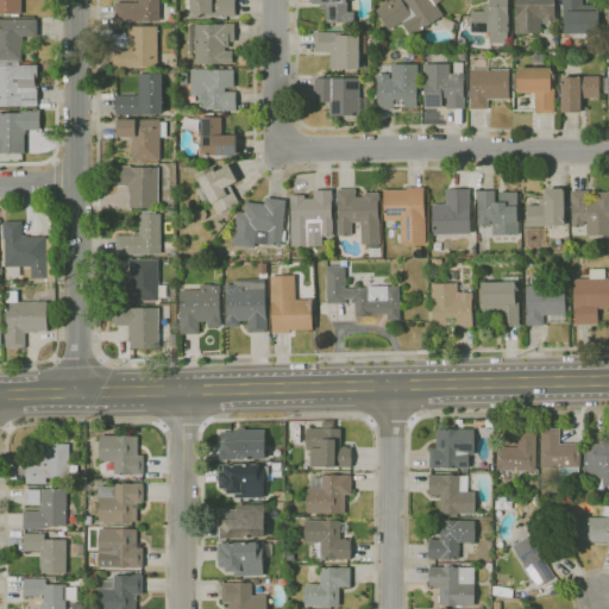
[(22,0),(22,14),(0,14),(0,0),(22,0)]
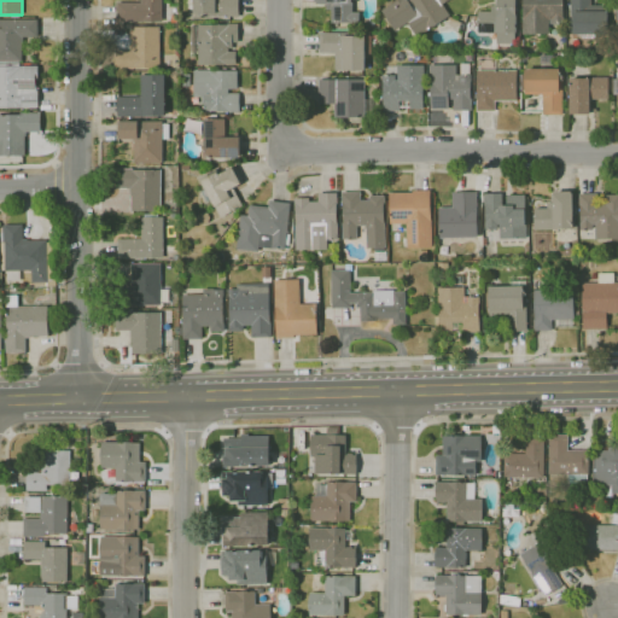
[(162,0),(163,21),(117,22),(117,3),(141,3),(141,0),(162,0)]
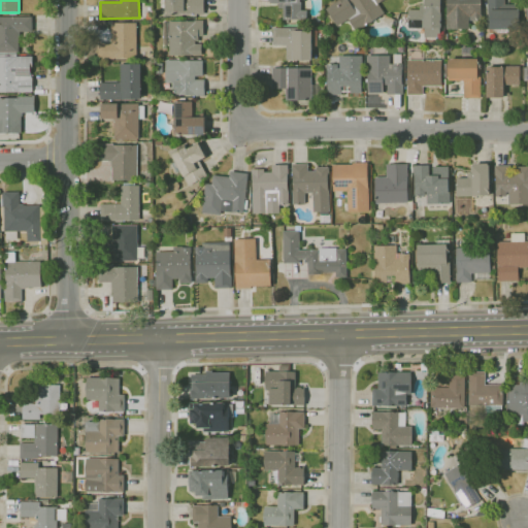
[(204,0),(204,13),(165,13),(165,9),(162,9),(162,0),(204,0)]
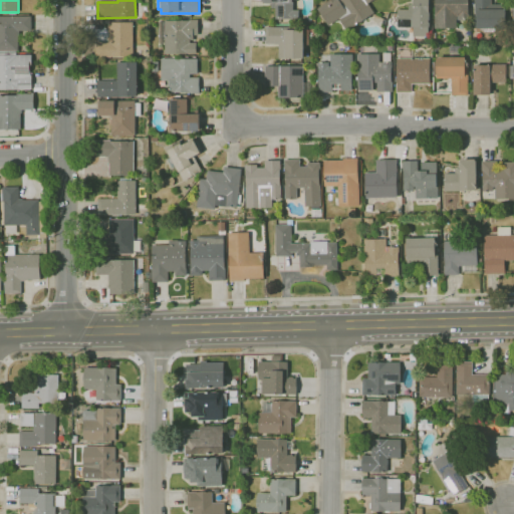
[(299,19),(276,19),(276,8),(271,8),(271,3),(264,3),(264,2),(262,2),(262,0),(293,0),(293,1),(294,1),(294,10),(299,10),(299,19)]
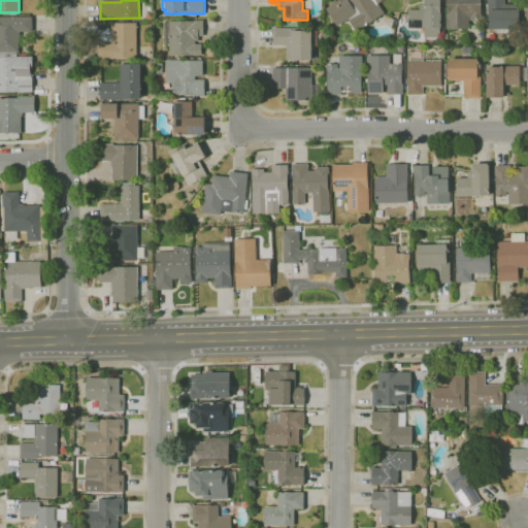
[(357,32),(349,19),(337,26),(326,8),(339,0),(383,0),(378,3),(385,12),(363,27),(364,28),(357,32)]
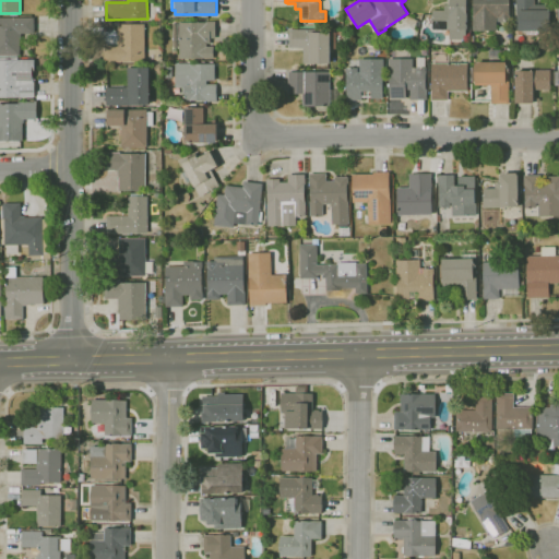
[(450,39),(450,30),(432,30),(432,10),(444,10),(444,6),(451,6),(450,0),(467,0),(468,30),(464,30),(464,39),(450,39)]
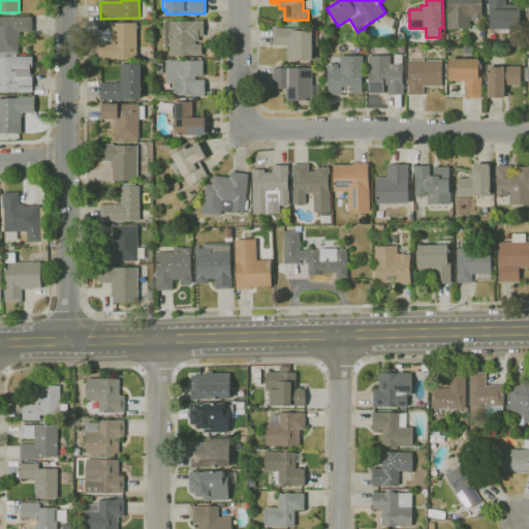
[(470,29),(447,29),(447,0),(483,0),(483,14),(483,21),(470,21),(470,29)]
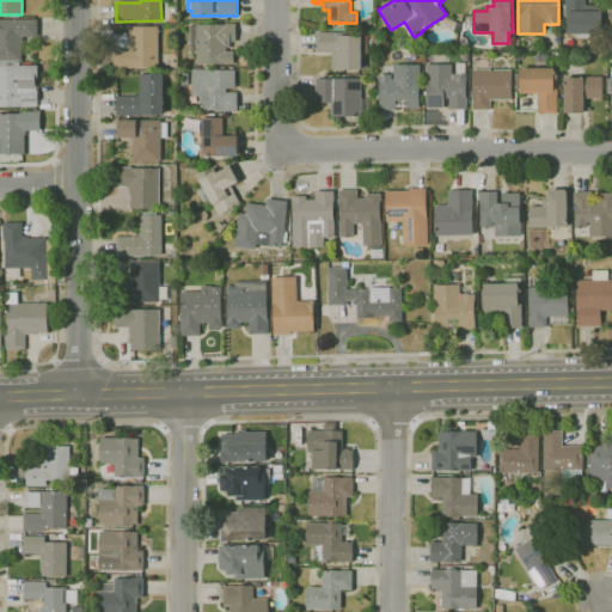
[(604,34),(567,34),(565,0),(586,0),(586,5),(604,5),(604,34)]
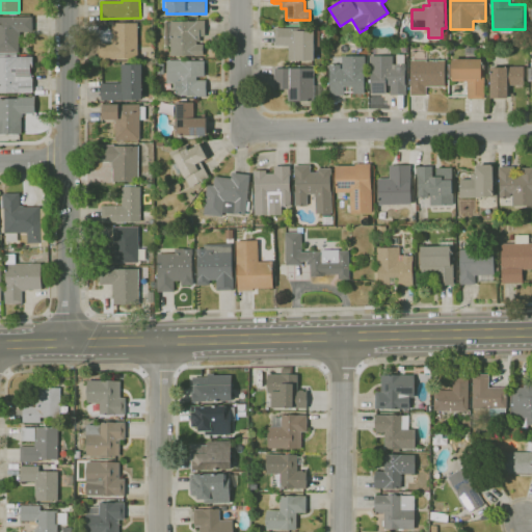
[(17,54),(0,54),(0,17),(33,17),(33,32),(21,32),(21,37),(19,37),(19,53),(17,53),(17,54)]
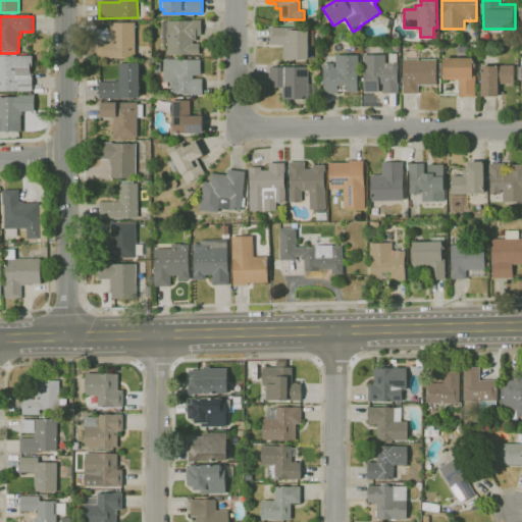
[(167,54),(167,44),(162,44),(162,21),(167,21),(193,21),(193,20),(201,20),(201,36),(197,36),(197,41),(193,41),(193,44),(200,44),(200,54),(167,54)]
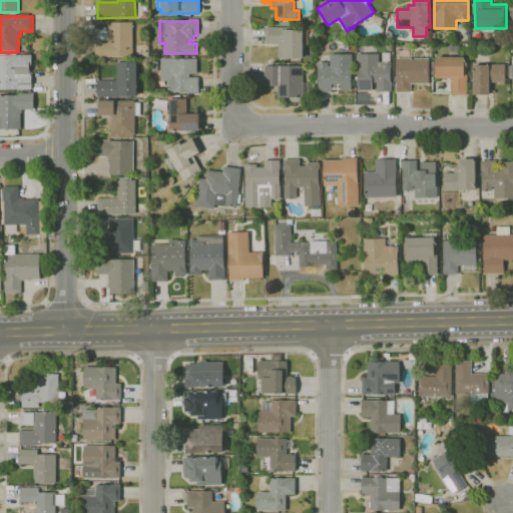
[(123,57),(93,57),(93,41),(107,41),(107,37),(108,37),(108,22),(133,22),(133,57),(123,57)]
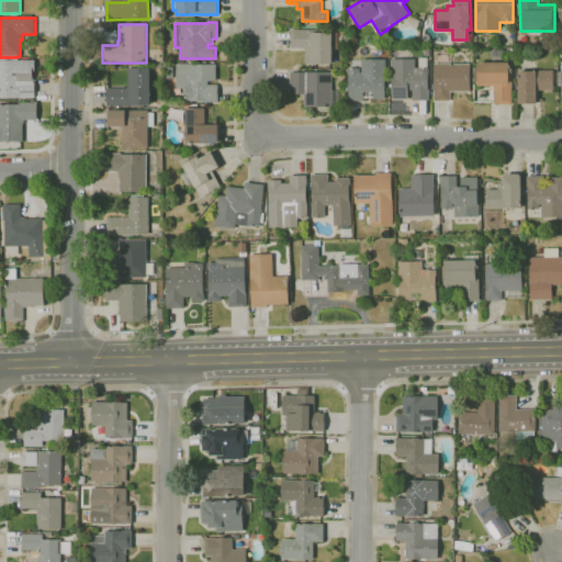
[(329,66),(313,66),(313,64),(312,64),(305,64),(304,48),(290,48),(290,30),(338,30),(339,47),(333,47),(333,64),(329,64),(329,66)]
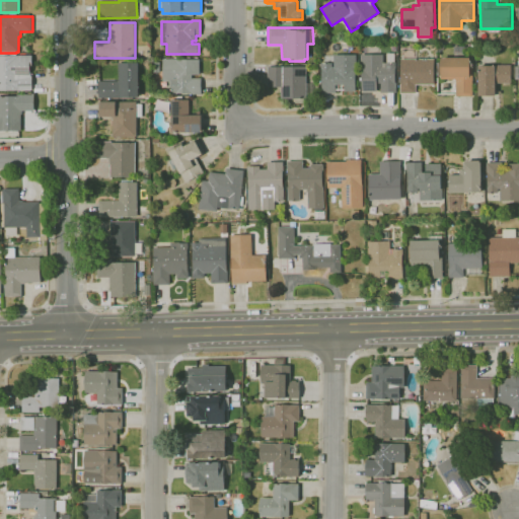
[(473,96),(456,96),(456,79),(441,79),(441,58),(452,58),(452,47),(467,47),(467,58),(470,58),(470,59),(473,59),(473,70),(473,92),(473,96)]
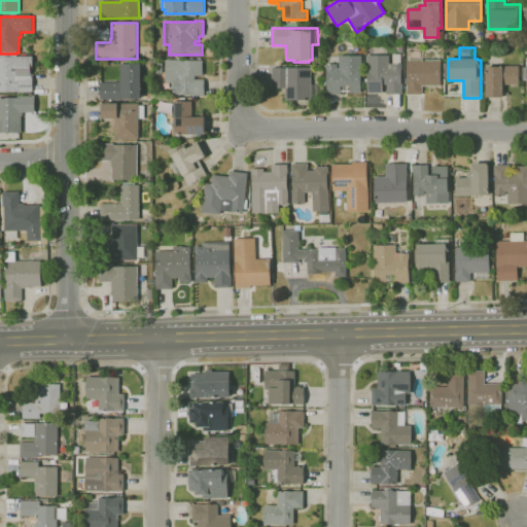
[(402,94),(386,94),(386,84),(383,84),(383,93),(367,93),(367,56),(389,56),(389,64),(391,64),(391,54),(401,54),(401,64),(401,84),(402,84),(402,94)]
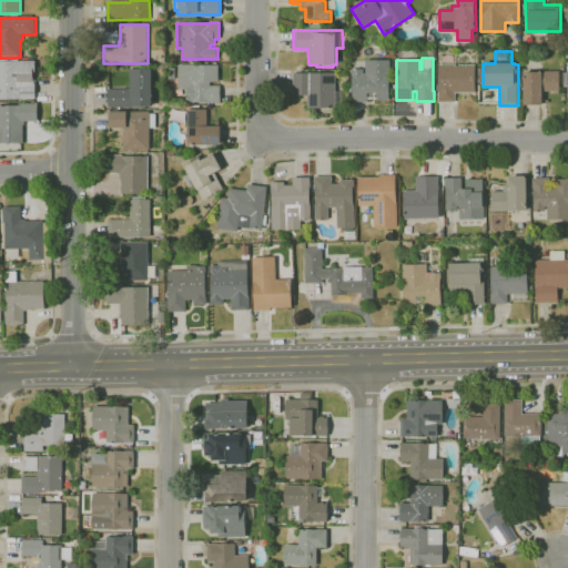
[(36,99),(0,99),(0,59),(18,59),(18,61),(36,61),(36,72),(33,72),(33,83),(36,83),(36,99)]
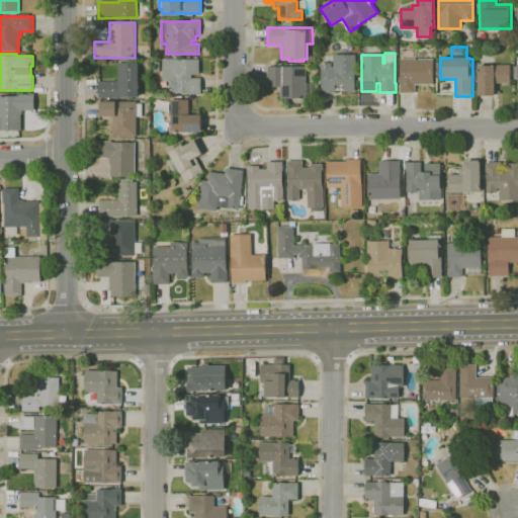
[(322,93),(322,63),(332,63),(332,67),(334,67),(334,55),(356,55),(356,91),(343,91),(335,91),(335,93),(322,93)]
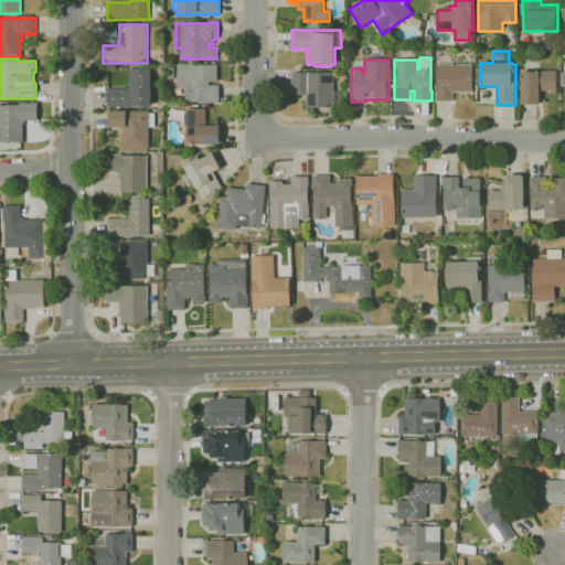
[(151,64),(164,64),(164,72),(161,75),(151,64)]
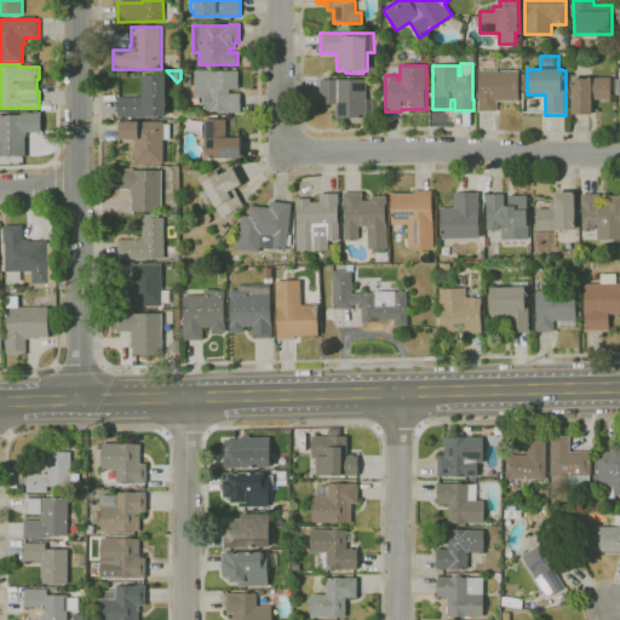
[(478,112),(478,99),(480,99),(478,70),(520,70),(520,101),(497,102),(497,112),(478,112)]
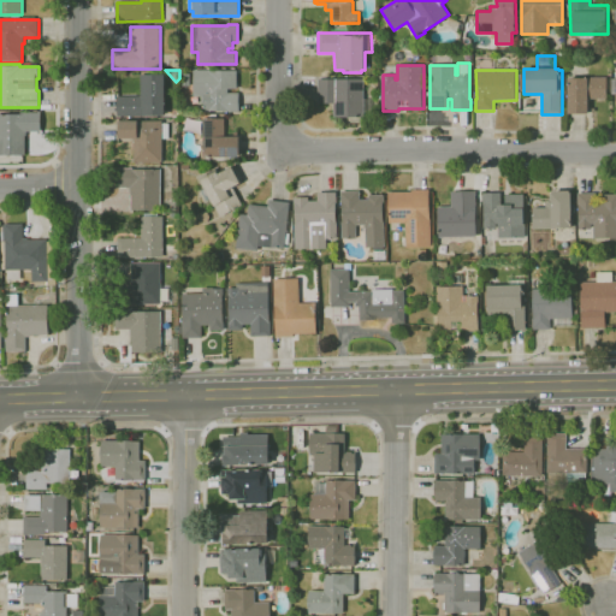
[(191,84),(182,84),(182,71),(191,72),(191,84)]
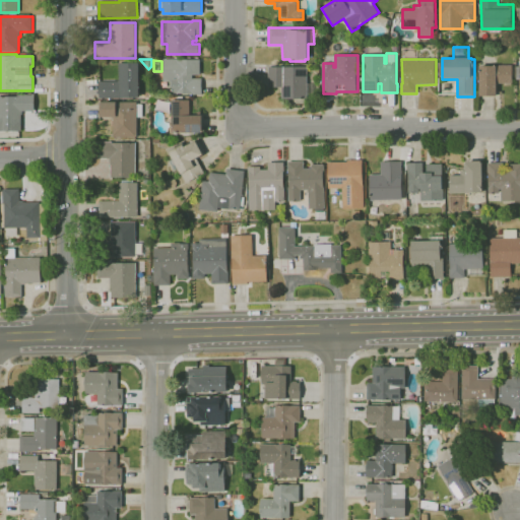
[(201,94),(192,94),(192,93),(172,94),(172,81),(164,81),(164,60),(200,60),(200,75),(192,75),(192,79),(201,79),(201,94)]
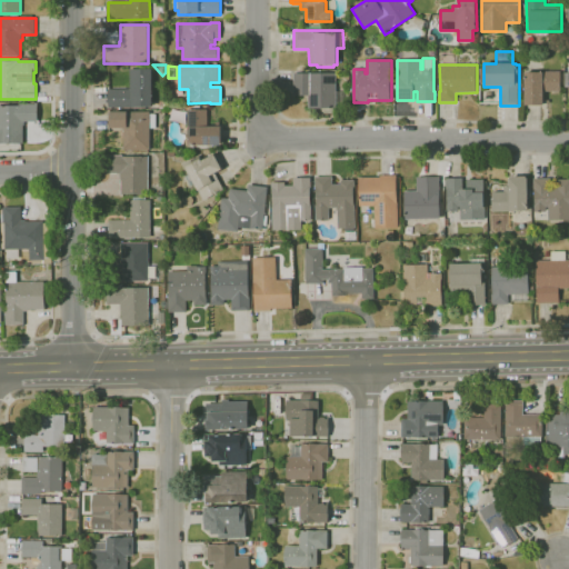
[(152,107),(111,107),(111,108),(109,108),(109,87),(112,87),(112,90),(130,89),(130,69),(152,69),(152,107)]
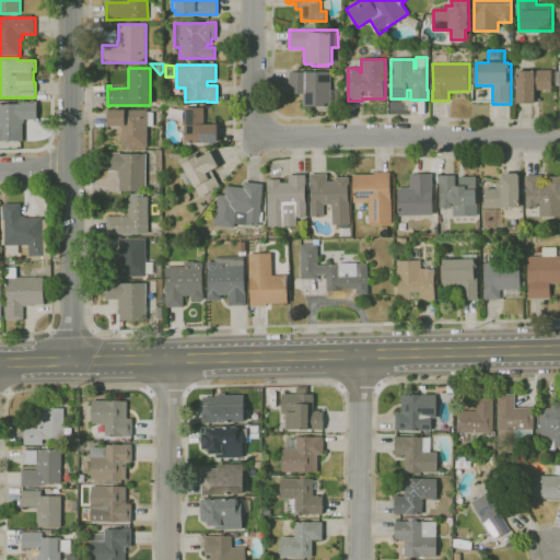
[(535,103),(516,103),(516,70),(551,70),(551,83),(555,83),(555,85),(551,85),(551,90),(535,90),(535,98),(540,98),(540,102),(535,102),(535,103)]
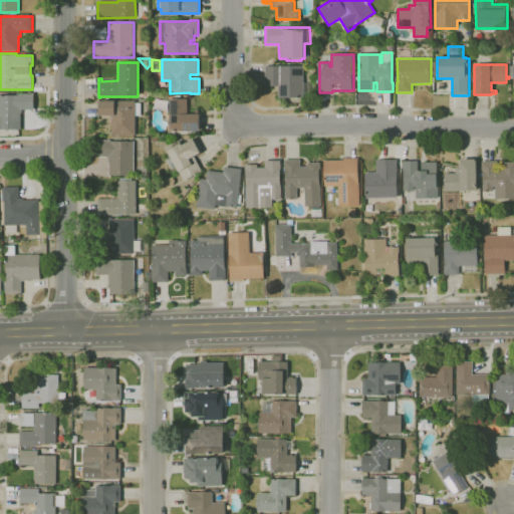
[(304,97),(279,97),(279,86),(265,86),(265,66),(303,66),(304,97)]
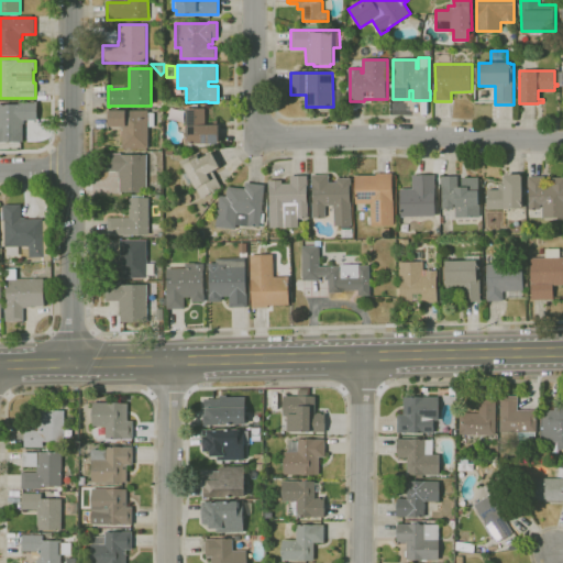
[(0,105),(19,105),(19,102),(34,102),(34,101),(37,101),(37,122),(34,122),(34,121),(24,121),(24,124),(23,124),(23,143),(0,143),(0,105)]
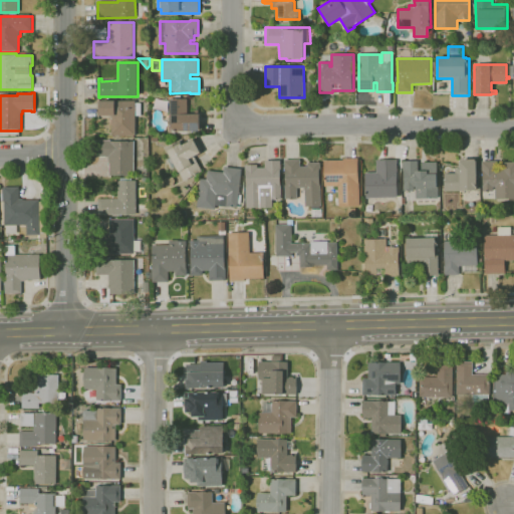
[(200,132),(171,132),(171,121),(170,121),(170,99),(187,99),(187,114),(196,114),(196,109),(199,109),(199,114),(200,114),(200,132)]
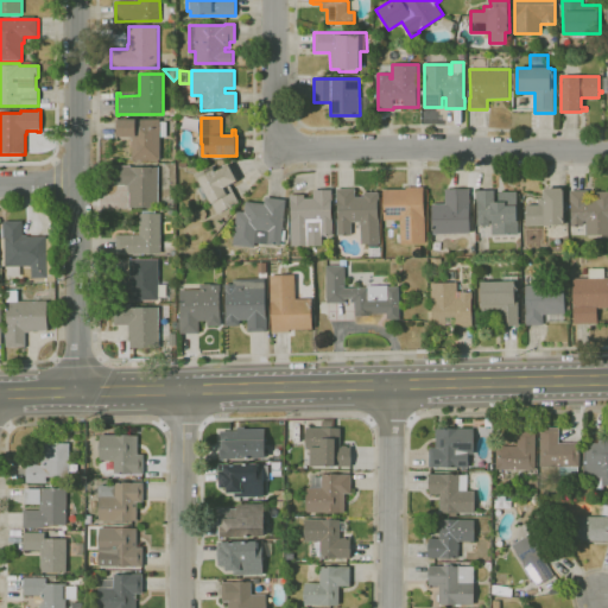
[(160,160),(132,160),(132,137),(115,137),(115,119),(160,119),(160,122),(166,122),(166,137),(160,137),(160,160)]
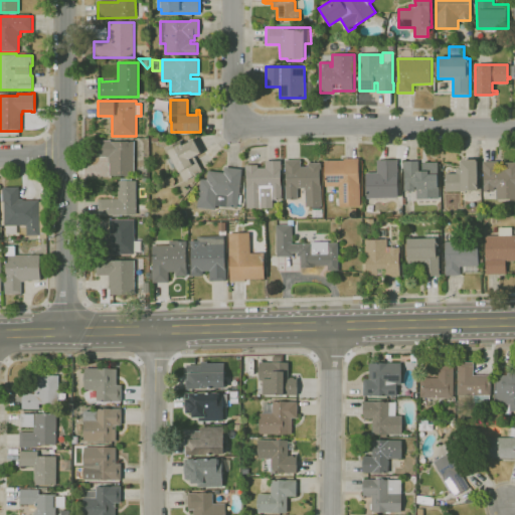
[(185,182),(176,166),(173,168),(168,158),(171,156),(168,151),(167,149),(181,141),(184,145),(195,138),(203,152),(194,157),(202,172),(185,182)]
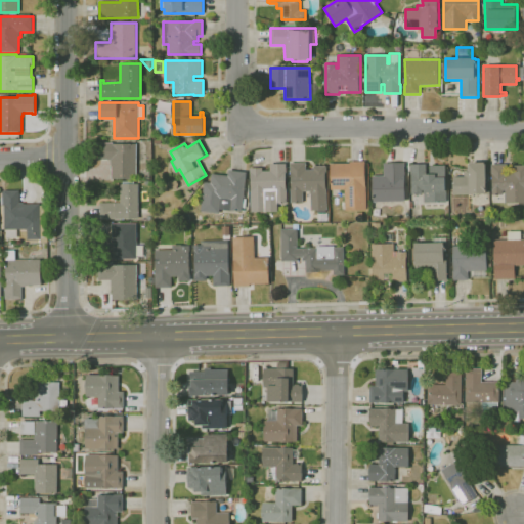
[(137,179),(112,179),(112,164),(111,164),(111,160),(97,160),(97,142),(114,142),(114,144),(136,143),(137,179)]
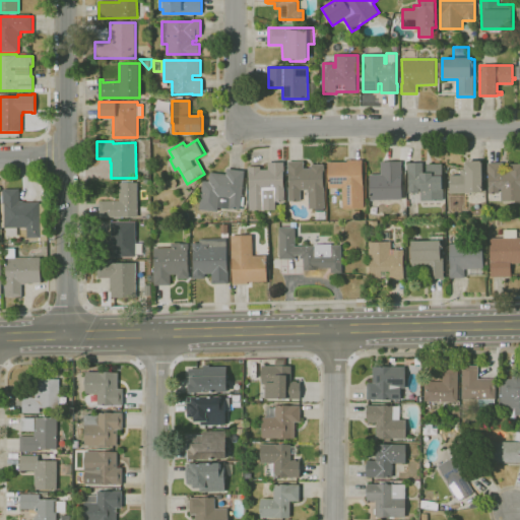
[(342,209),(342,188),(328,188),(327,163),(347,163),(347,160),(363,160),(364,208),(342,209)]
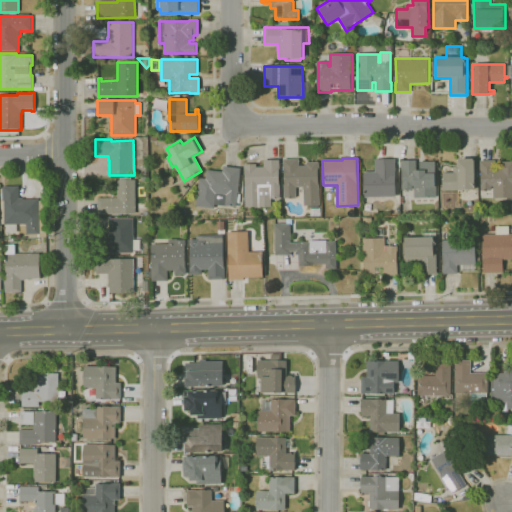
[(458,190),(443,191),(443,173),(453,173),(453,168),(458,168),(458,161),(459,161),(459,159),(473,158),(474,161),(475,161),(475,190),(458,190)]
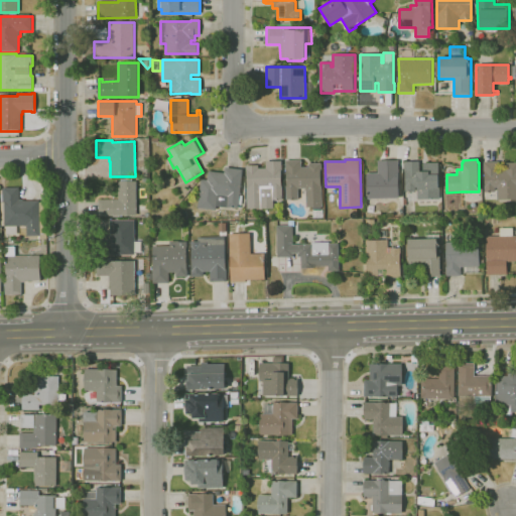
[(323,207),(306,207),(306,188),(298,188),(298,200),(286,201),(285,160),(301,160),(301,167),(309,167),(309,163),(321,163),(321,169),(320,169),(320,185),(323,185),(323,207)]
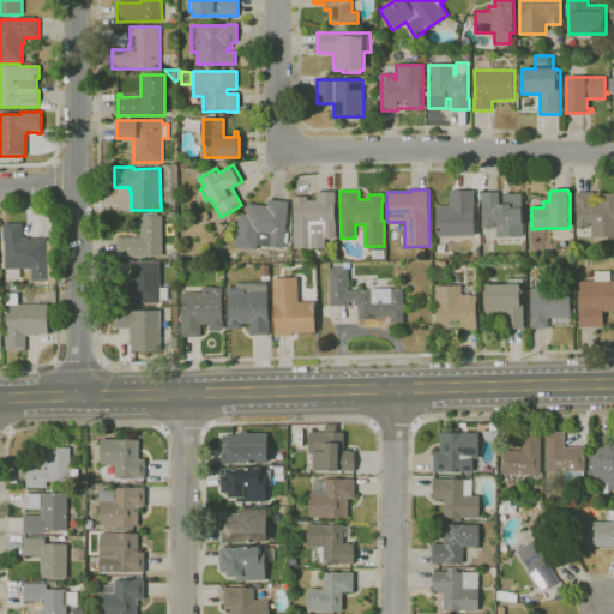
[(475,236),(437,238),(437,206),(449,206),(449,191),(474,191),(475,236)]
